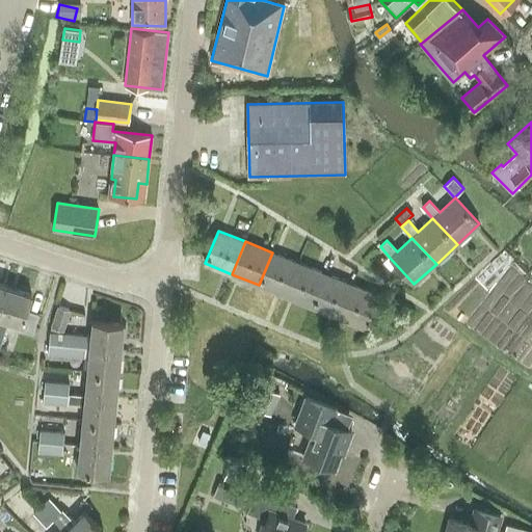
[(259,285),(286,296),(298,263),(272,253),(259,285)]
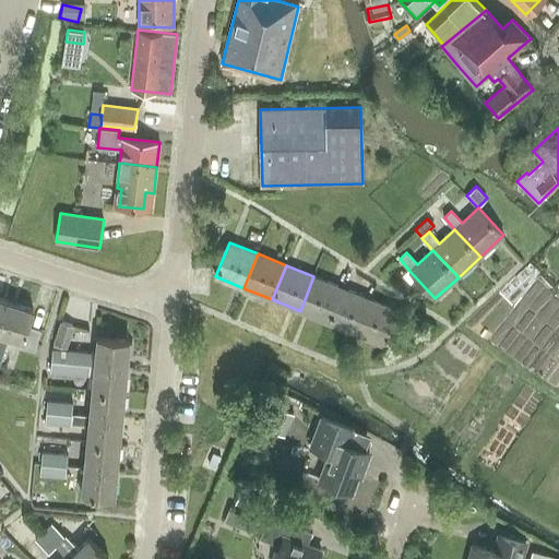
[(300,311),(328,322),(342,287),(313,276),(300,311)]
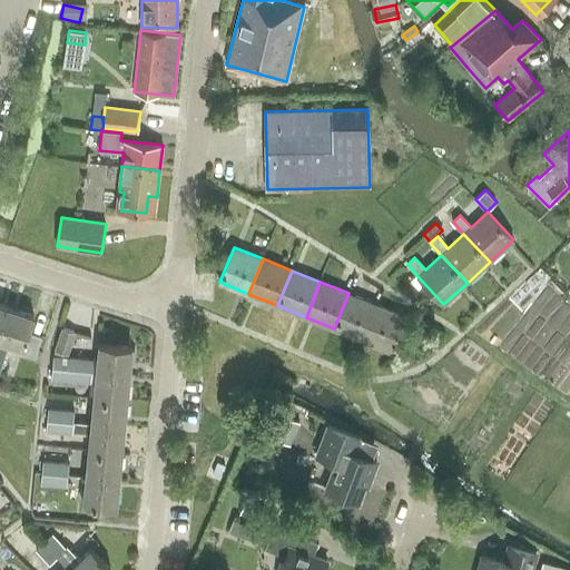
[(334,328),(363,340),(377,305),(349,293),(334,328)]
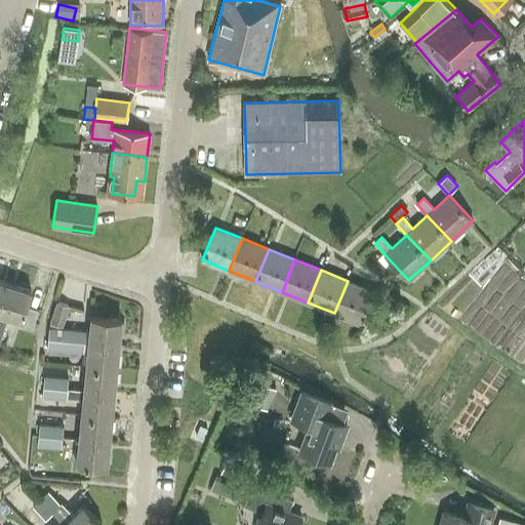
[(348,281),(334,313),(361,324),(374,291),(348,281)]
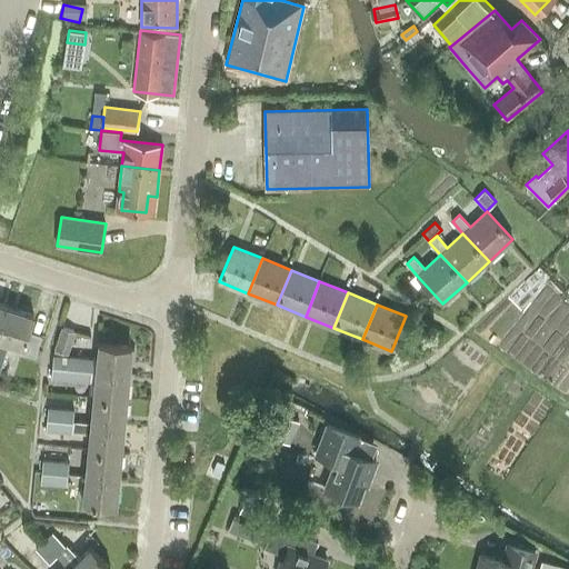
[(0,369),(9,341),(23,347),(21,352),(36,357),(42,336),(29,332),(35,315),(8,307),(0,331),(0,369)]
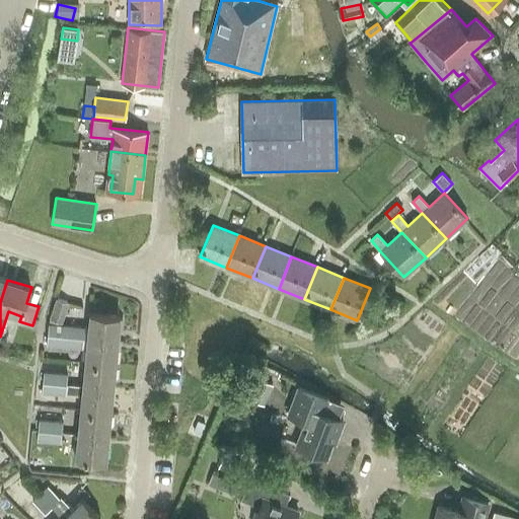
[(62,322),(69,303),(57,299),(50,318),(62,322)]
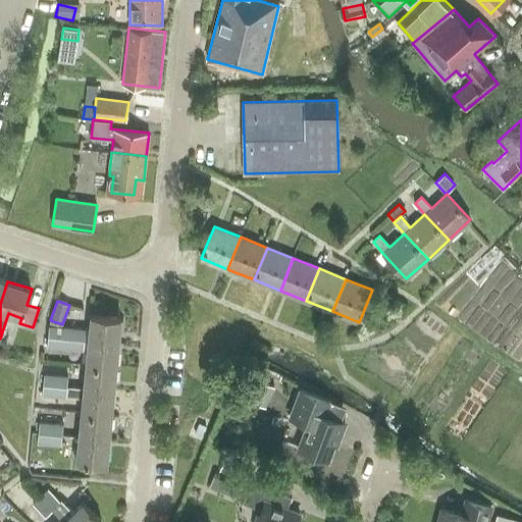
[(48,335),(118,343),(121,318),(91,315),(90,329),(49,325),(48,335)]
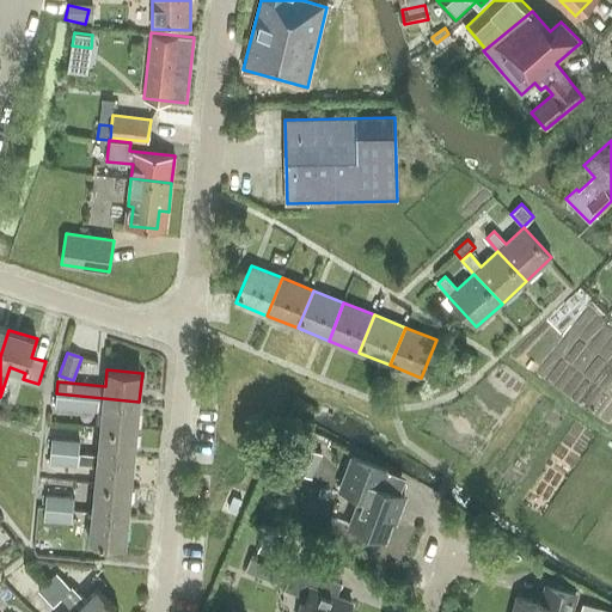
[(103,410),(101,427),(136,430),(139,402),(56,393),(55,405),(103,410)]
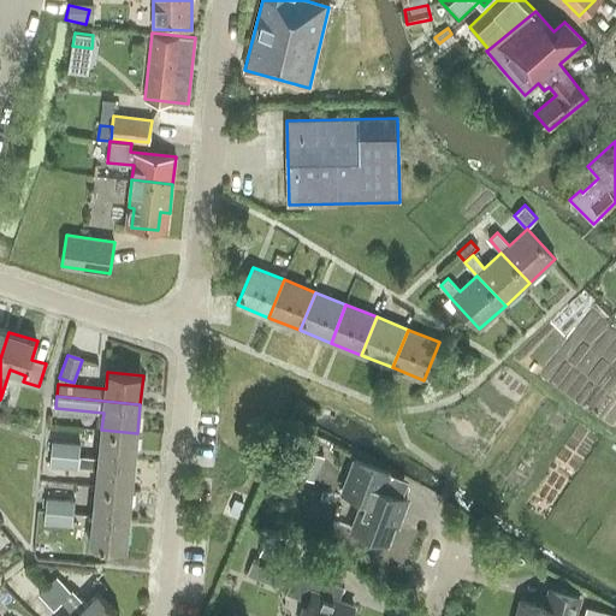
[(101,430),(99,457),(99,458),(135,462),(137,433),(101,430)]
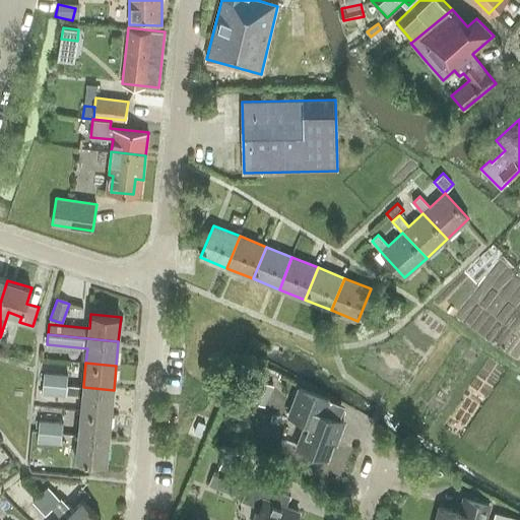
[(43,371),(43,381),(67,383),(68,374),(43,371)]
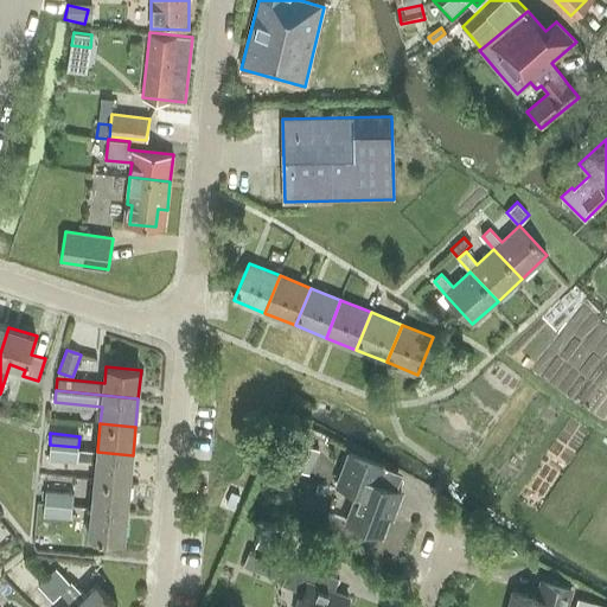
[(319,449),(302,441),(292,465),(308,472),(319,449)]
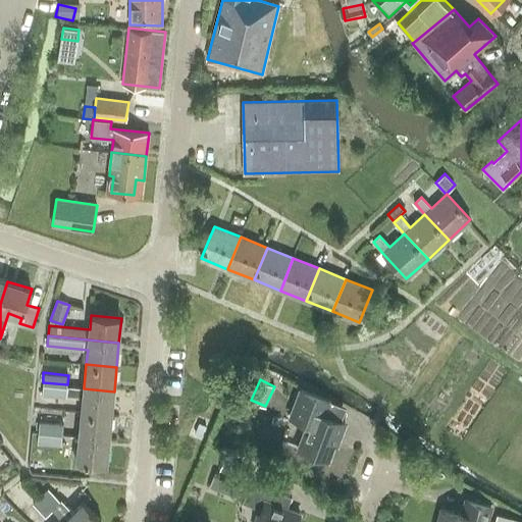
[(67,384),(43,382),(42,393),(66,395),(83,397),(82,412),(111,415),(114,392),(84,388),(84,387),(67,385),(67,384)]
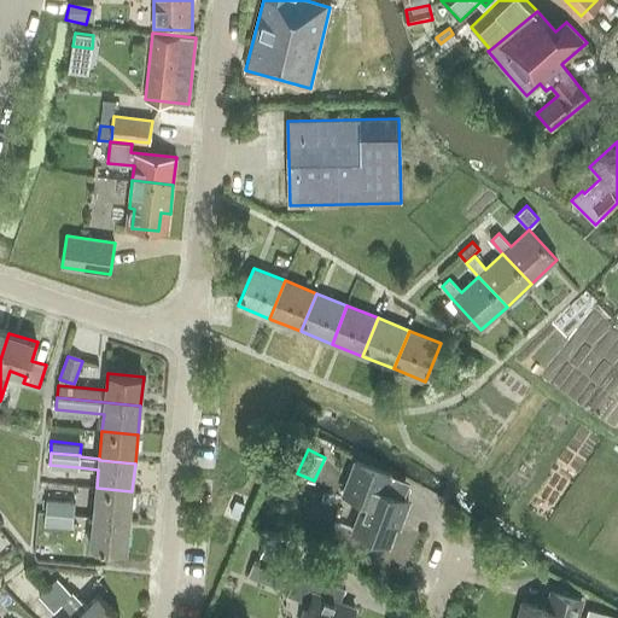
[(392,476),(357,462),(344,494),(365,501),(354,531),(389,544),(400,516),(403,517),(408,501),(385,493),(391,477),(392,478),(392,476)]
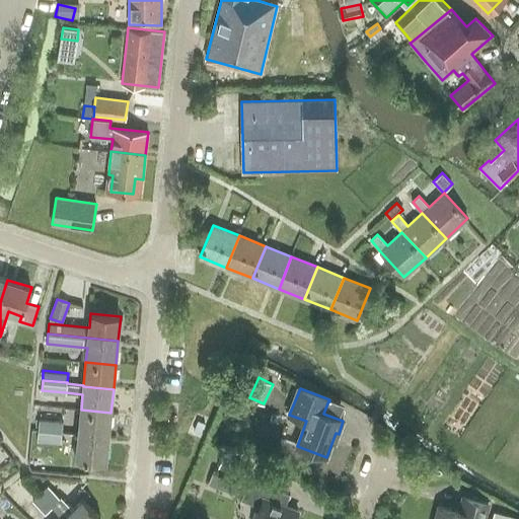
[(81,410),(78,434),(108,437),(110,413),(81,410)]
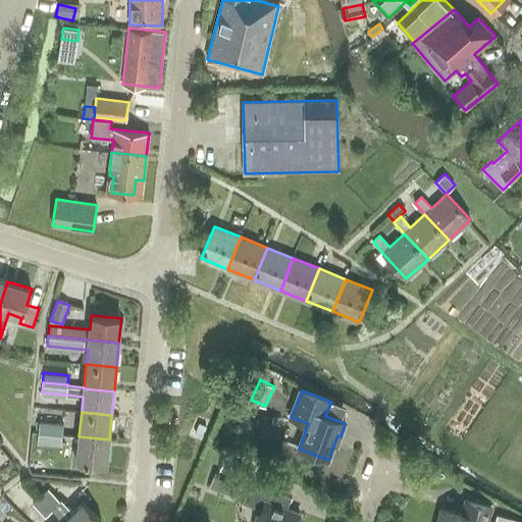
[(40,420),(39,431),(63,434),(64,423),(40,420)]
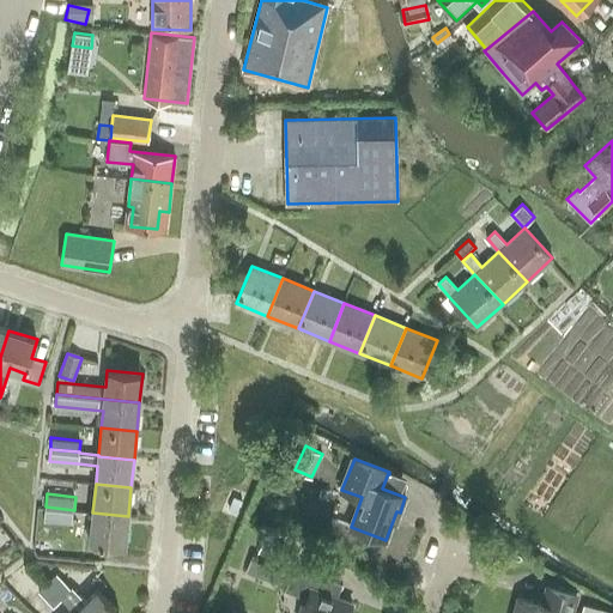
[(74,510),(46,507),(44,520),(73,522),(74,510)]
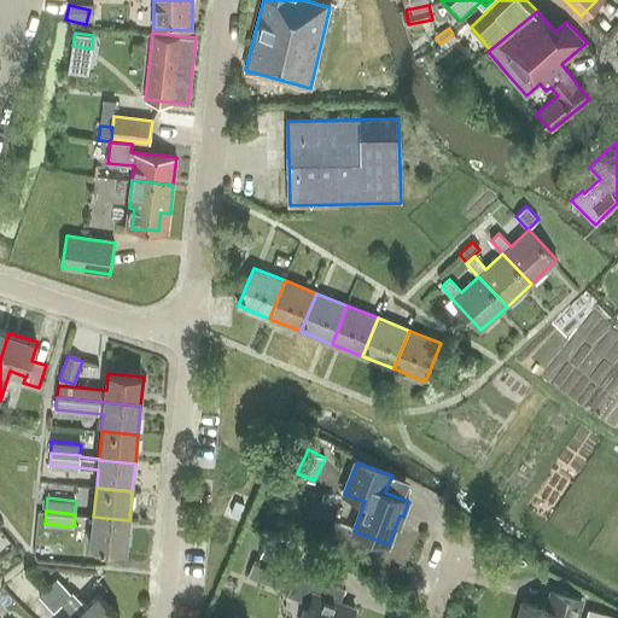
[(129,520),(93,517),(91,546),(127,549),(129,520)]
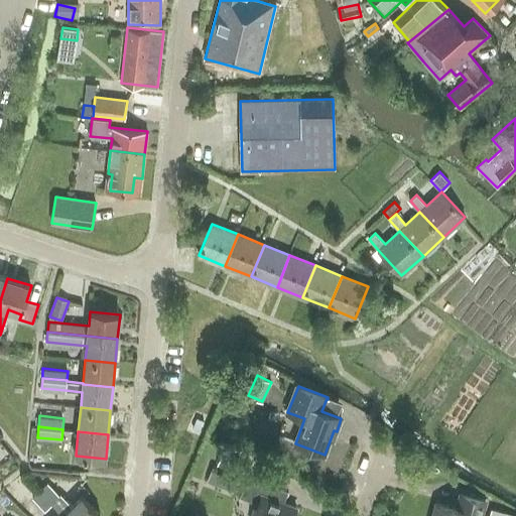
[(242,458),(225,452),(220,465),(237,472),(242,458)]
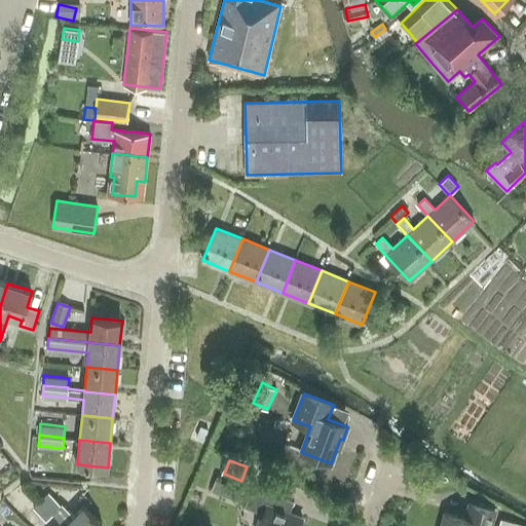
[(294,501),(275,494),(253,485),(245,506),(264,514),(259,525),(298,525),(302,518),(289,513),(294,501)]
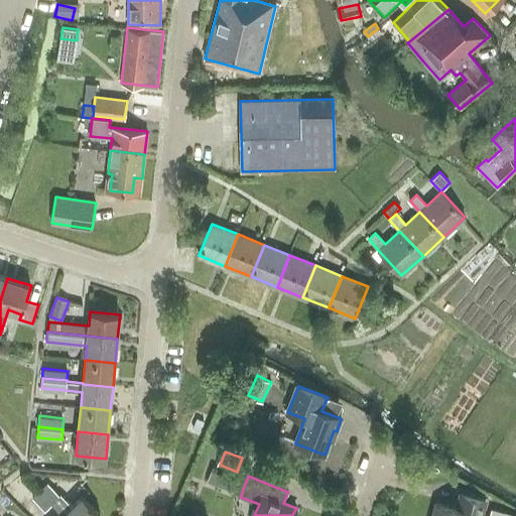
[(59,496),(47,484),(41,490),(53,502),(59,496)]
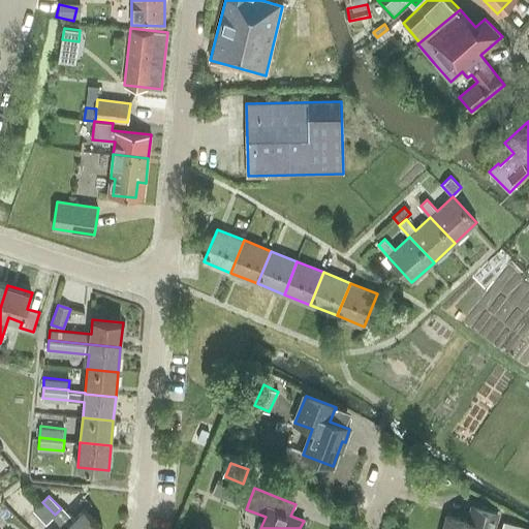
[(42,502),(35,510),(47,522),(55,515),(42,502)]
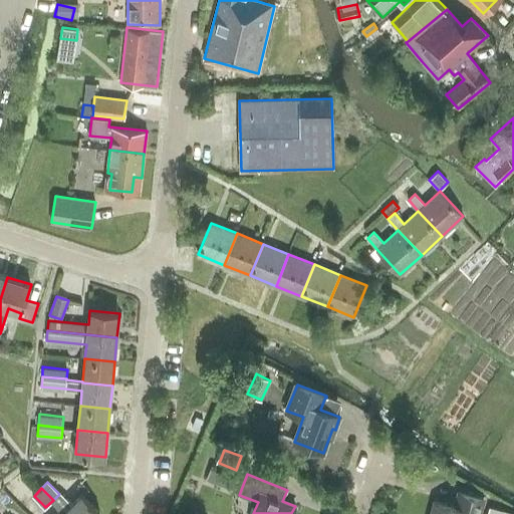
[(64,512),(63,513),(64,513),(97,513),(99,512),(81,494),(72,504),(60,492),(59,494),(53,500),(64,512)]
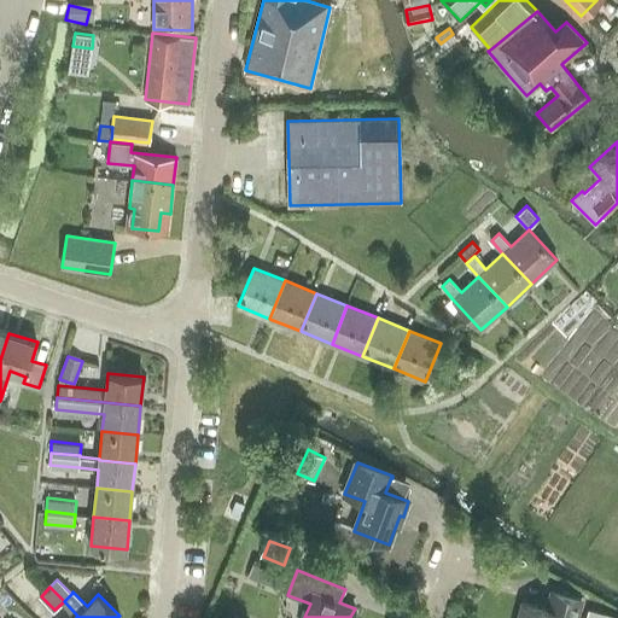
[(576,617),(581,599),(552,592),(547,608),(523,602),(518,617),(576,617)]
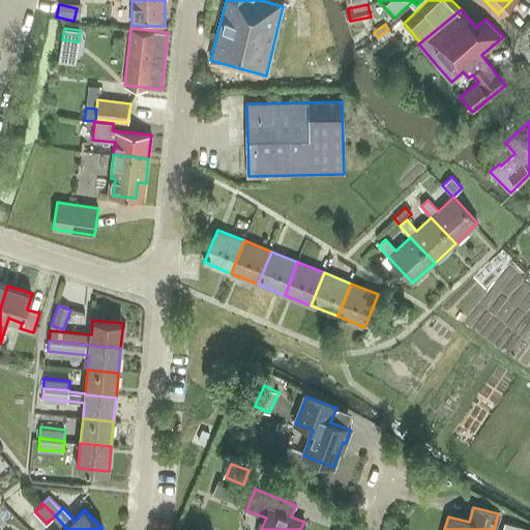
[(47,523),(45,525),(49,529),(66,529),(65,529),(66,528),(55,516),(47,523)]
